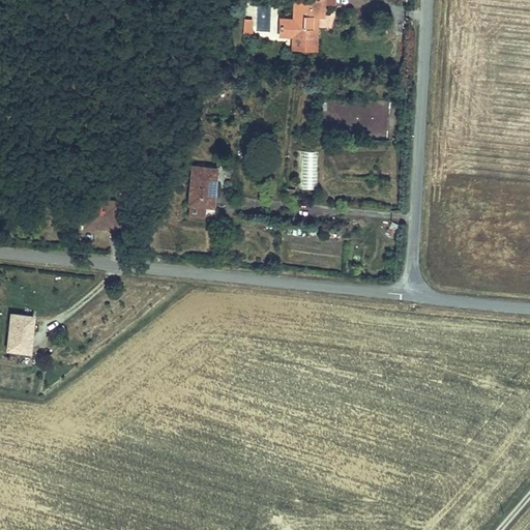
[(301,0),(299,34),(318,36),(319,16),(323,16),(328,16),(330,0),(301,0)]
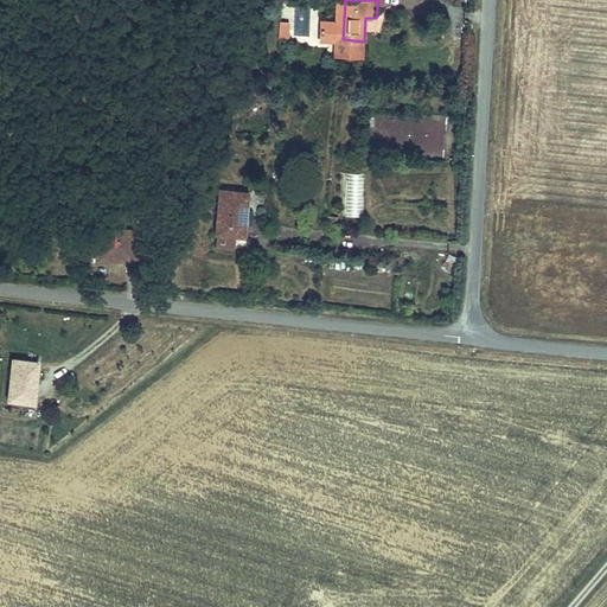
[(364,42),(343,39),(343,55),(368,57),(370,18),(365,18),(364,42)]
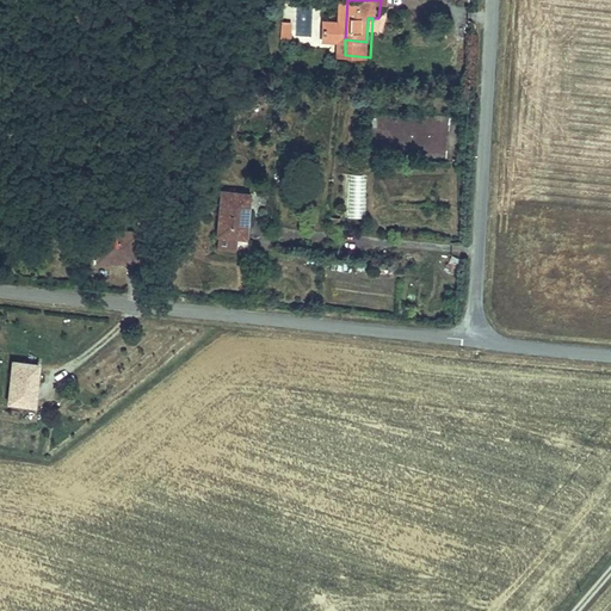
[(345,217),(365,218),(366,173),(347,173),(345,217)]
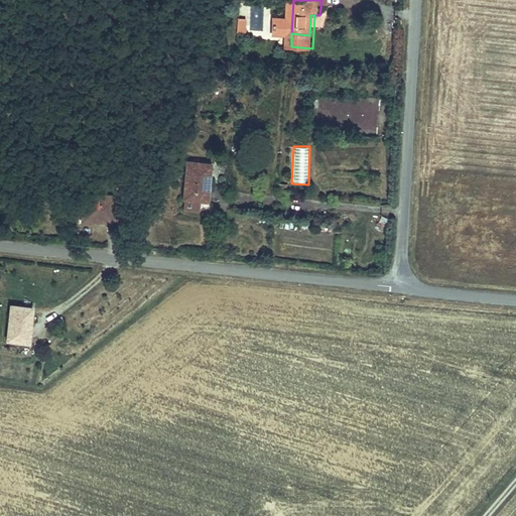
[(190,160),(185,207),(212,209),(213,200),(205,199),(207,182),(213,182),(215,162),(190,160)]
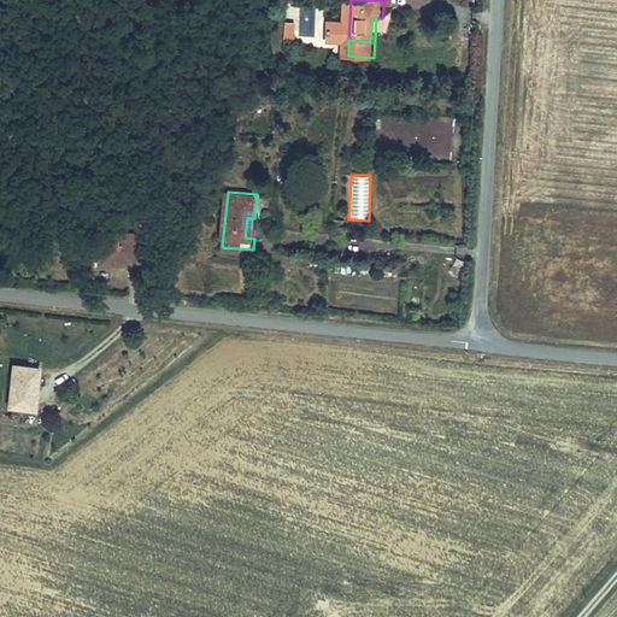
[(95,262),(117,262),(117,253),(135,254),(135,263),(146,263),(147,230),(95,229),(95,262)]
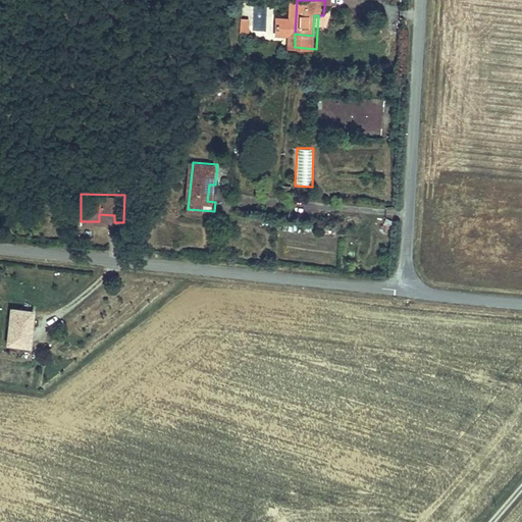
[(11,308),(9,343),(31,344),(34,310),(11,308)]
